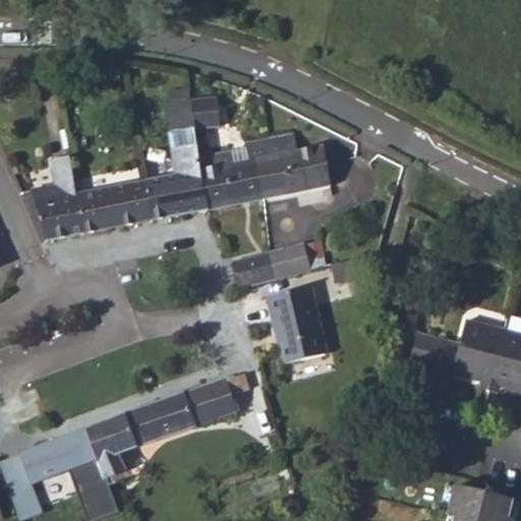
[(170,92),(172,103),(187,101),(186,90),(170,92)]
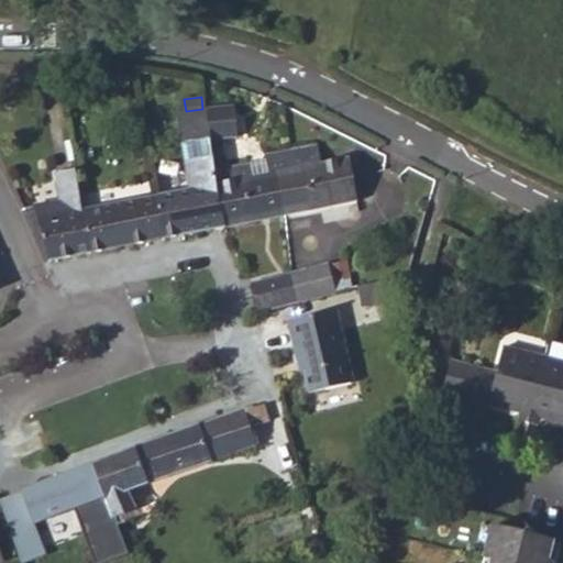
[(176,113),(179,141),(208,136),(235,131),(231,105),(202,109),(186,111),(176,113)]
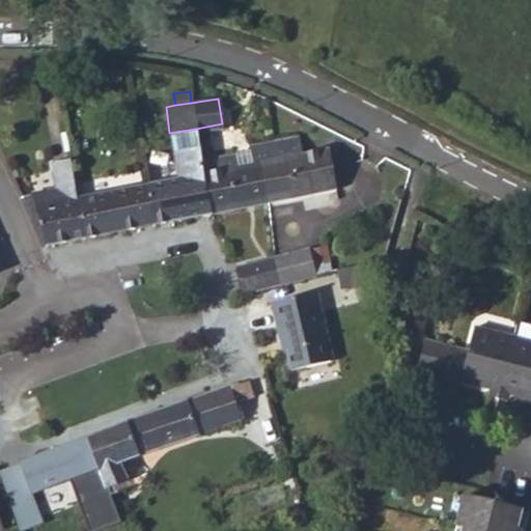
[(202,167),(196,129),(169,133),(176,178),(77,196),(70,159),(51,162),(55,188),(33,192),(44,244),(266,203),(258,163),(274,160),(271,140),(247,144),(248,152),(251,165),(238,166),(235,155),(235,152),(215,157),(218,171),(203,173),(202,167)]
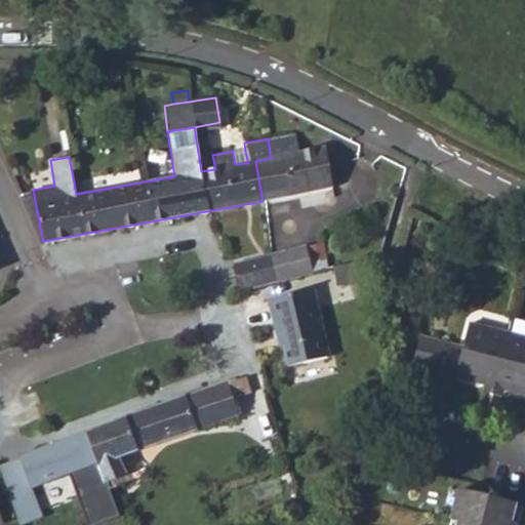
[(255,161),(263,201),(330,189),(323,149),(297,153),(293,133),(268,138),(271,158),(255,161)]
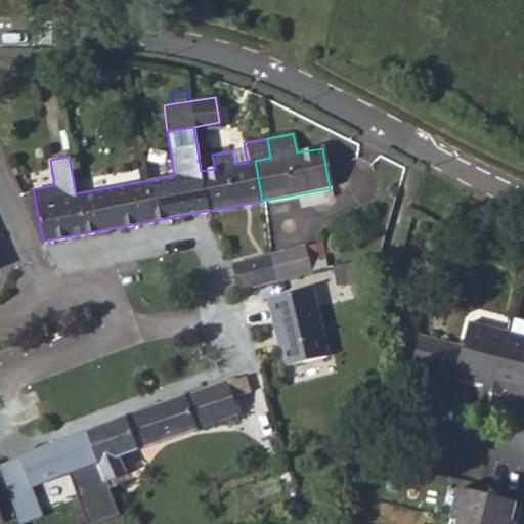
[(245,150),(232,153),(234,164),(248,163),(245,150)]
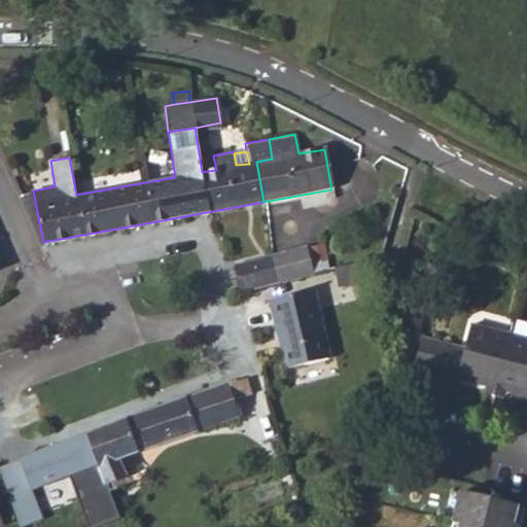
[(270,254),(276,283),(312,275),(306,246),(270,254)]
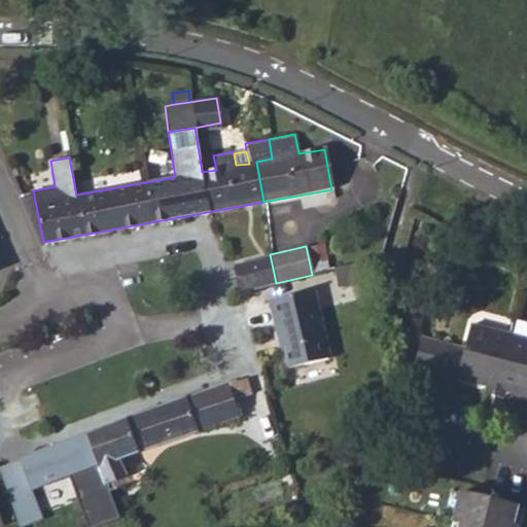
[(233,265),(239,293),(276,283),(270,254),(233,265)]
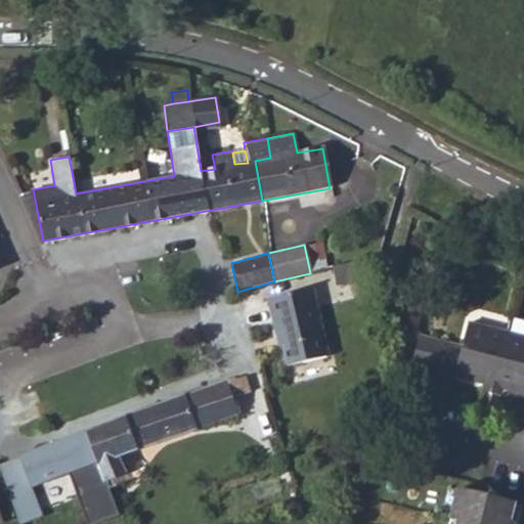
[(360,261),(331,268),(335,284),(363,278),(360,261)]
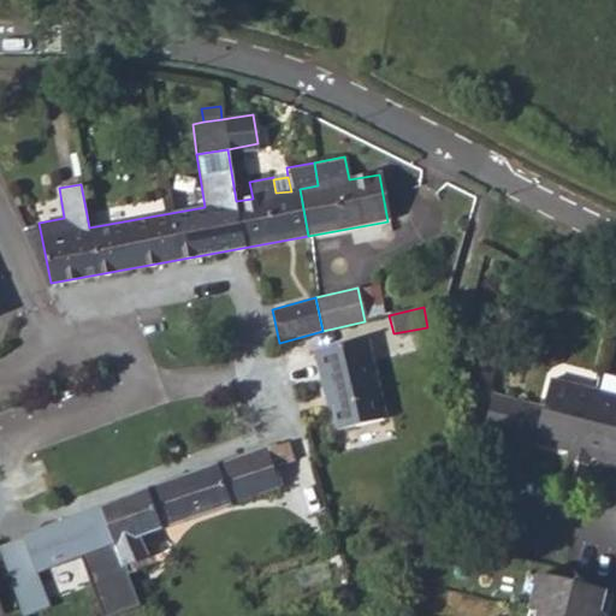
[(329,396),(338,432),(385,420),(366,342),(313,355),(324,397),(329,396)]
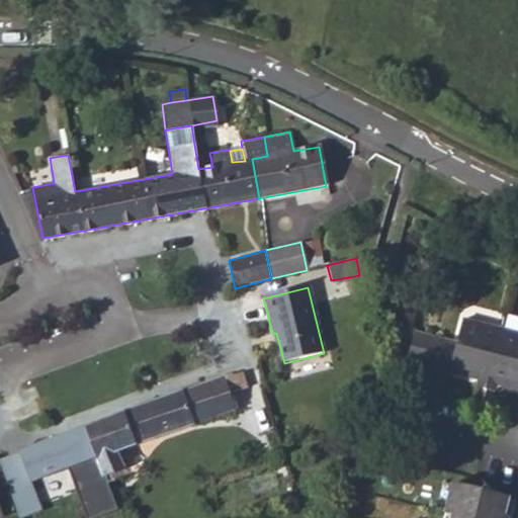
[(408,360),(449,372),(476,378),(488,382),(501,329),(463,319),(457,343),(415,331),(408,360)]
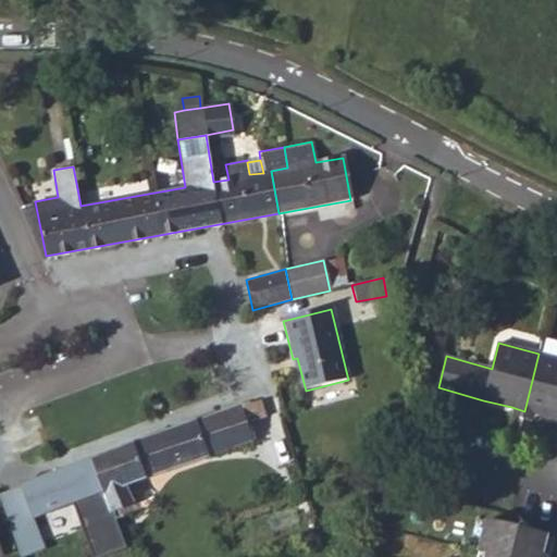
[(532,413),(556,420),(556,358),(539,354),(524,411),(532,413)]
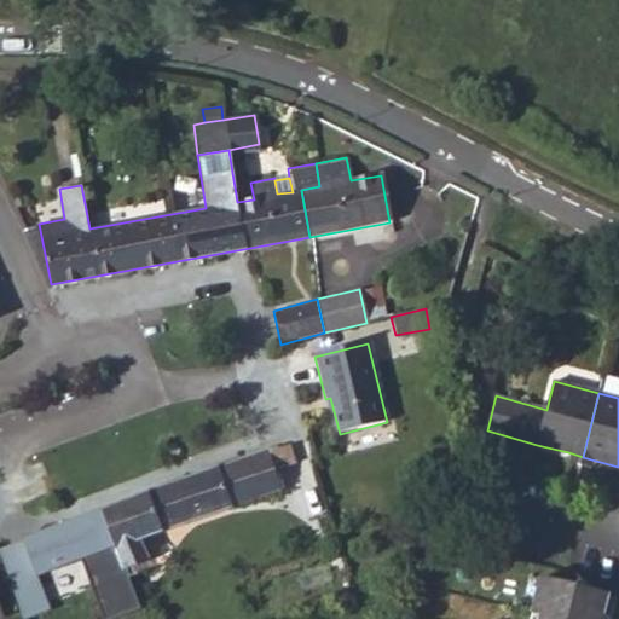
[(99,509),(121,570),(149,560),(142,539),(231,508),(279,490),(273,472),(295,463),(289,445),(267,451),(266,449),(148,489),(99,509)]
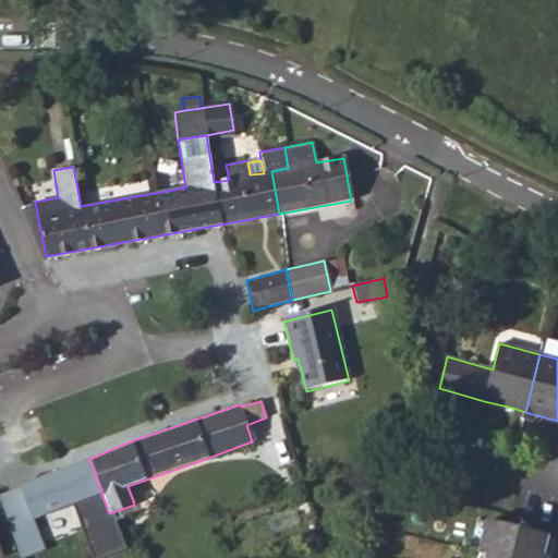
[(510,417),(522,421),(525,412),(512,408),(510,417)]
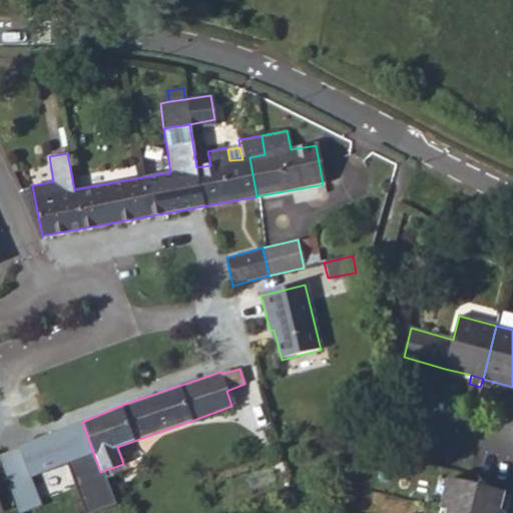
[(480,387),(489,389),(490,381),(483,379),(480,387)]
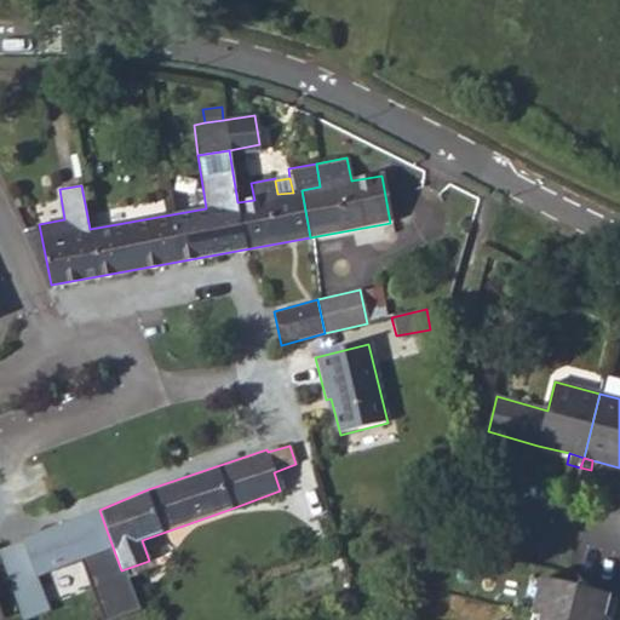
[(82,560),(91,583),(121,570),(99,510),(22,540),(35,577),(82,560)]
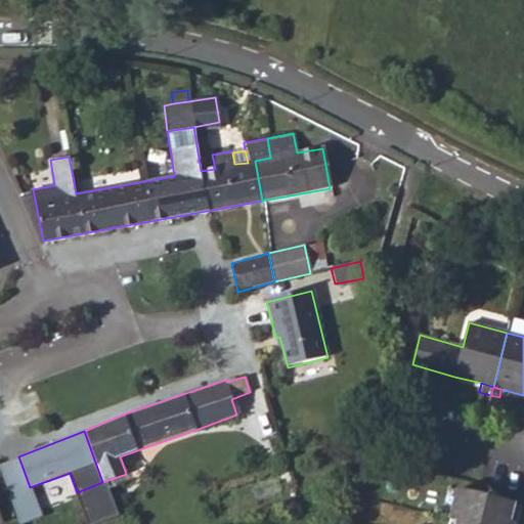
[(514,523),(515,522),(508,520),(512,501),(455,486),(446,518),(454,520),(452,523),(514,523)]
